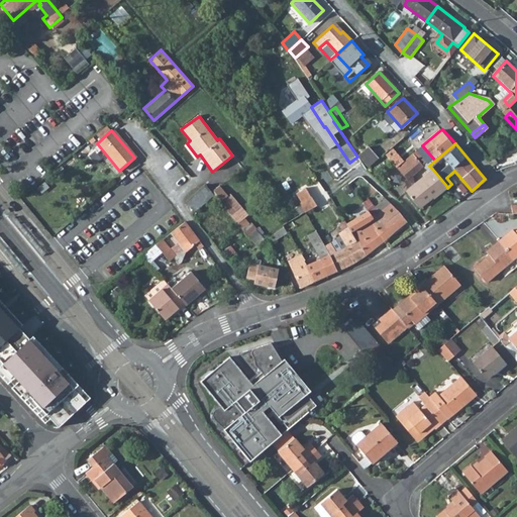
[(370,145),(359,154),(370,166),(380,157),(370,145)]
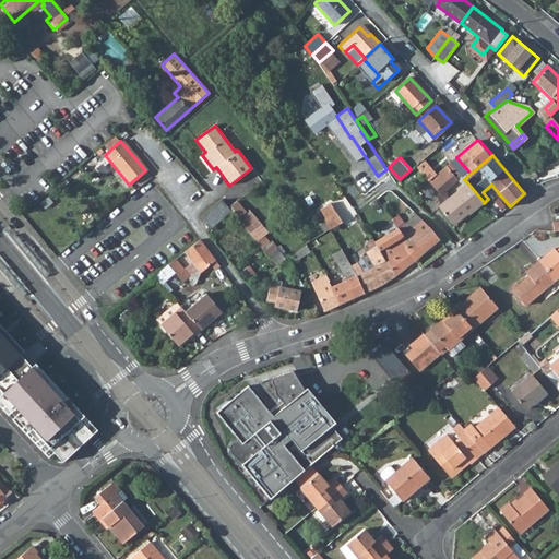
[(456,157),(451,163),(460,174),(464,179),(471,174),(456,157)]
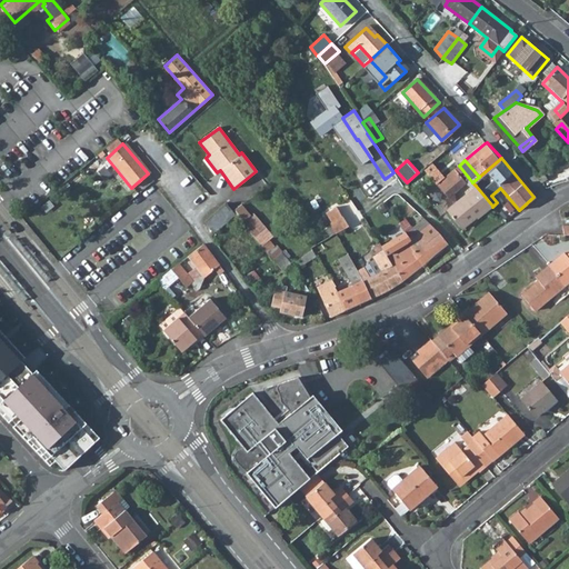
[(459,166),(433,187),(445,200),(466,182),(465,180),(468,177),(459,166)]
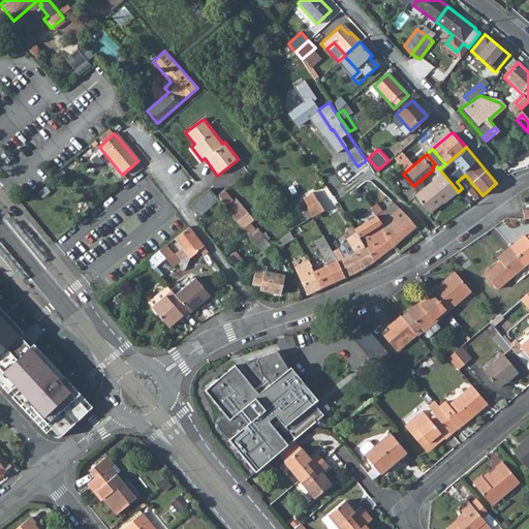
[(458,191),(442,173),(414,196),(428,214),(441,203),(442,204),(458,191)]
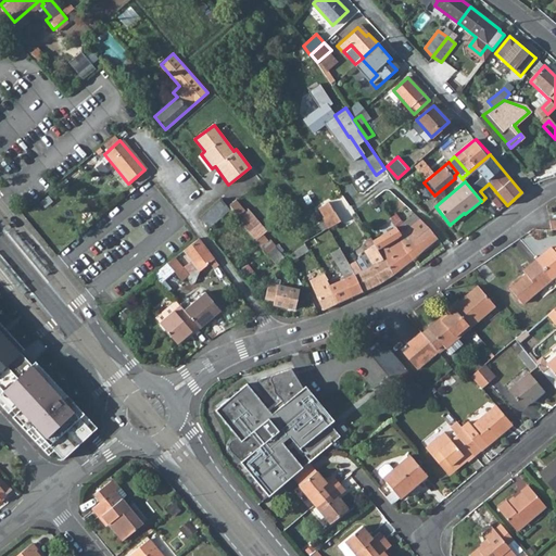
[(411,185),(403,191),(407,196),(416,188),(413,185),(412,187),(411,185)]
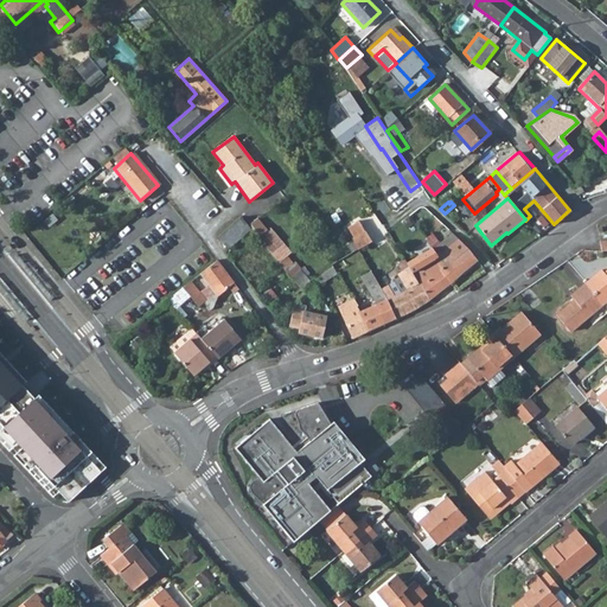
[(454,205),(445,213),(451,221),(458,215),(457,212),(459,211),(454,205)]
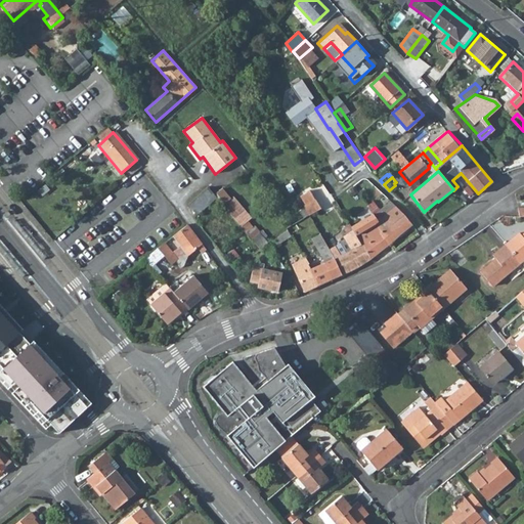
[(260,228),(225,185),(216,192),(251,235),(260,228)]
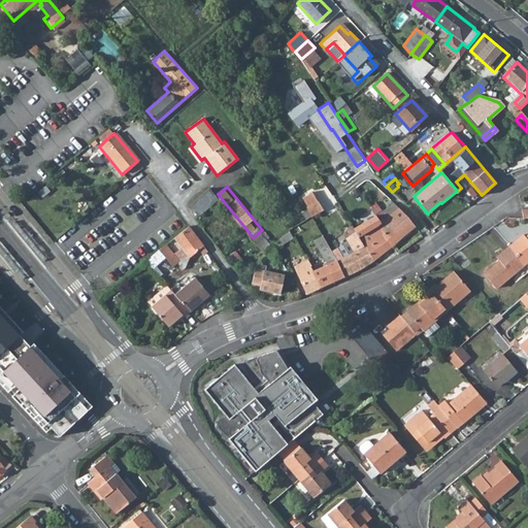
[(189,204),(188,205),(196,216),(217,199),(207,189),(189,204)]
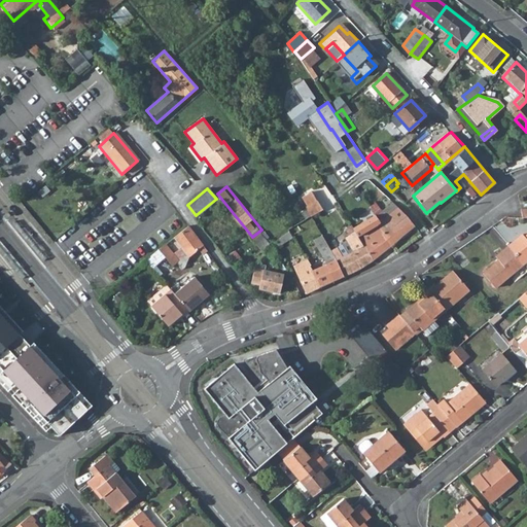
[(312,194),(303,200),(309,209),(307,210),(311,215),(320,210),(322,209),(312,194)]
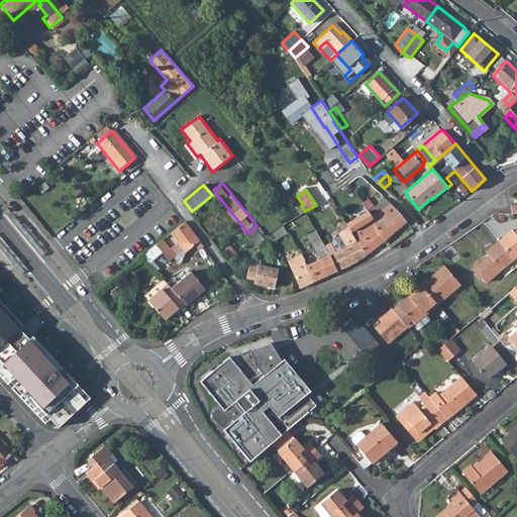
[(369,199),(362,204),(364,207),(371,220),(383,240),(406,221),(398,210),(386,199),(376,207),(369,199)]
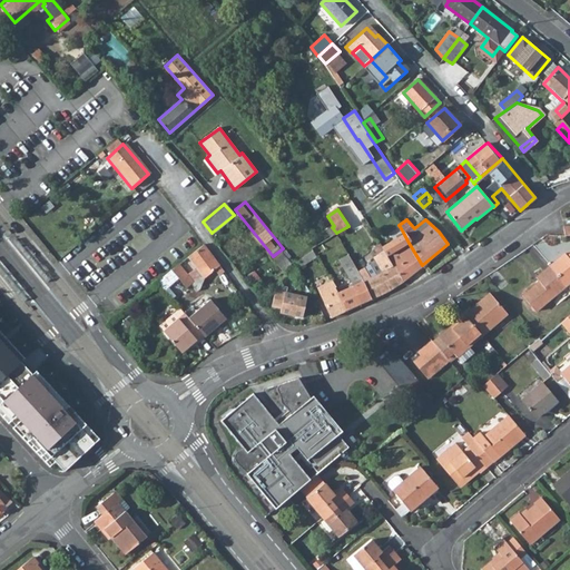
[(50,279),(16,238),(12,242),(47,283),(50,279)]
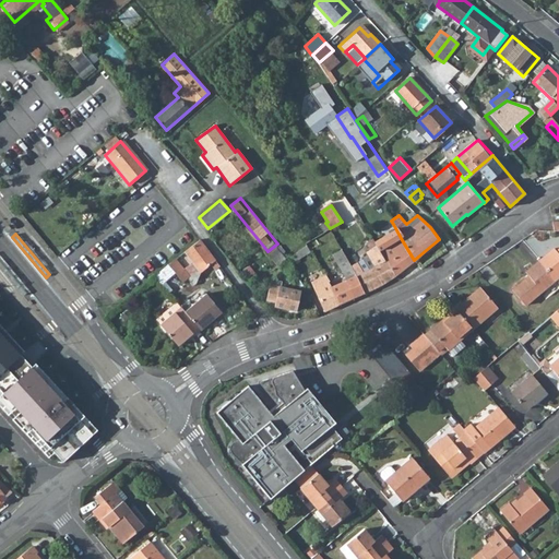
[(381,253),(394,276),(414,260),(401,238),(380,251),(381,253)]
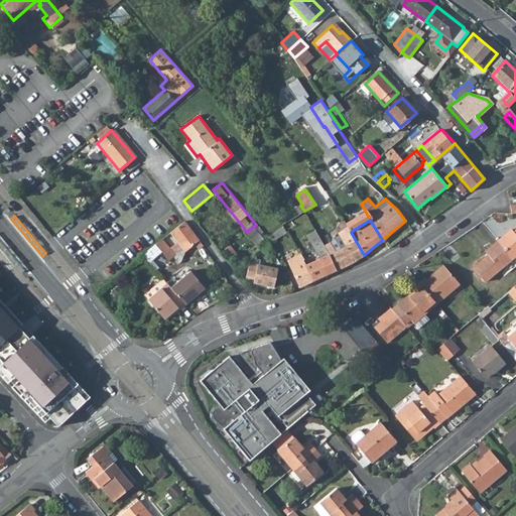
[(178,225),(169,233),(182,249),(184,251),(192,245),(198,249),(203,246),(183,221),(178,225)]
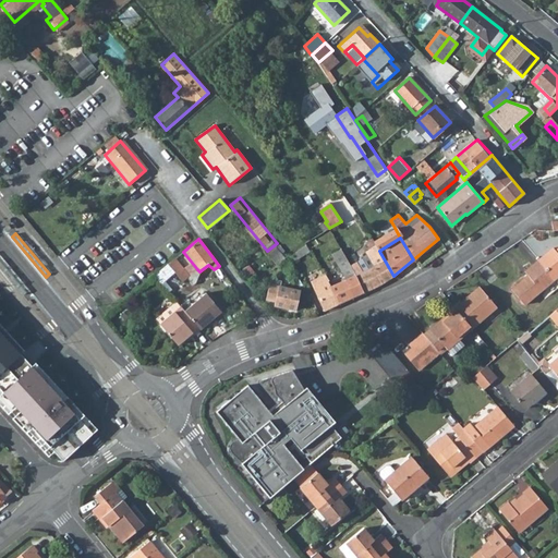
[(376,256),(364,264),(367,269),(376,286),(393,276),(380,253),(379,251),(372,240),(367,242),(371,249),(372,249),(376,256)]
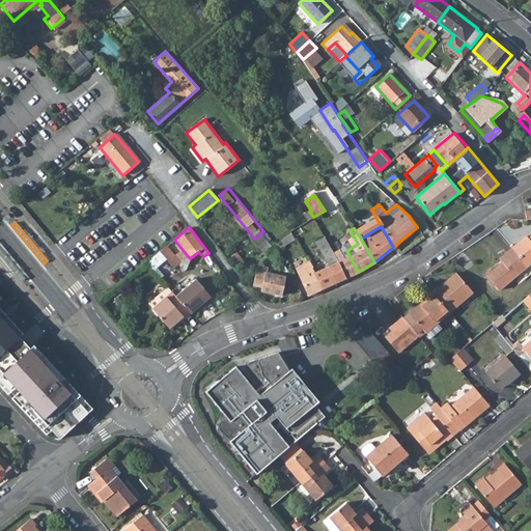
[(327,234),(323,235),(324,238),(345,278),(358,272),(350,256),(346,257),(344,254),(341,256),(337,250),(336,251),(327,234)]
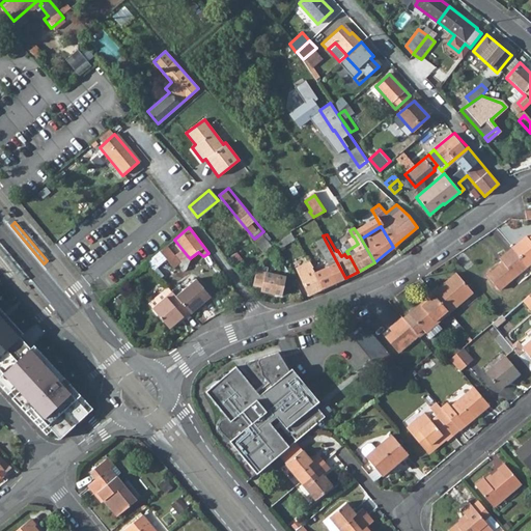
[(262,235),(253,243),(262,253),(270,246),(262,235)]
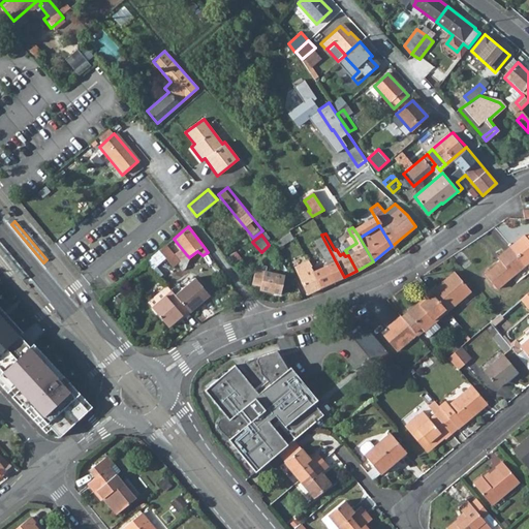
[(524,235),(510,246),(526,265),(528,260),(528,235),(527,238),(524,235)]
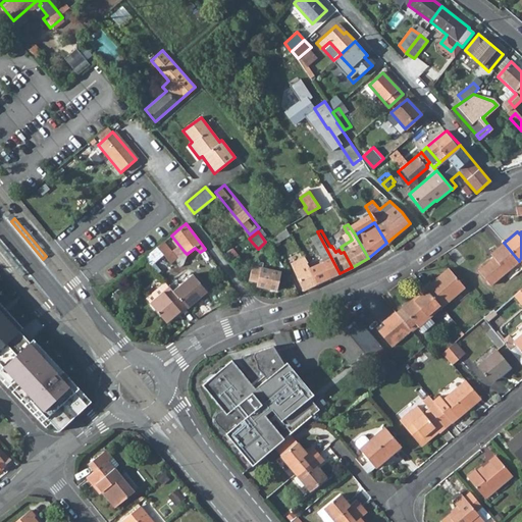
[(278,233),(267,242),(270,248),(282,240),(278,233)]
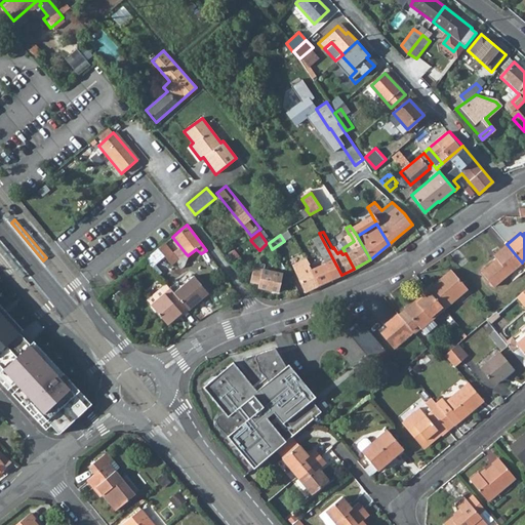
[(324,264),(310,271),(318,286),(341,275),(320,235),(312,240),(324,264)]
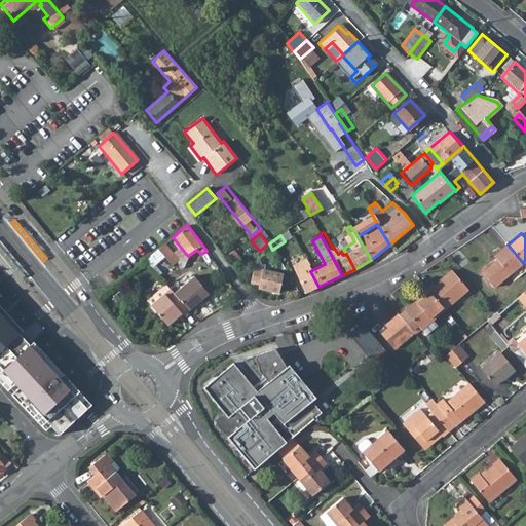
[(163,243),(157,250),(171,266),(177,261),(163,243)]
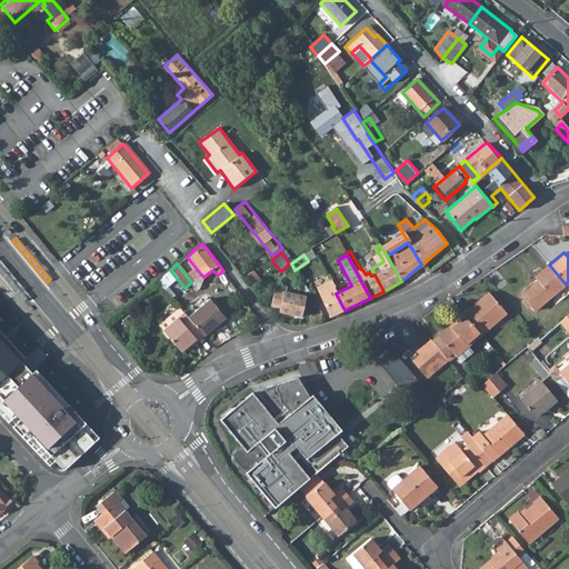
[(28,298),(0,265),(0,271),(25,300),(28,298)]
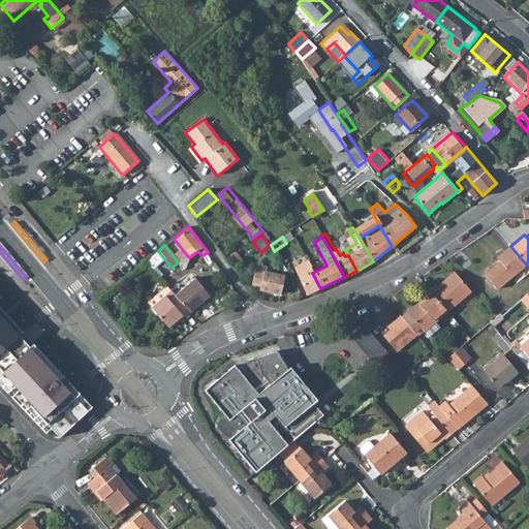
[(526,265),(510,246),(497,257),(500,261),(485,274),(497,288),(526,265)]
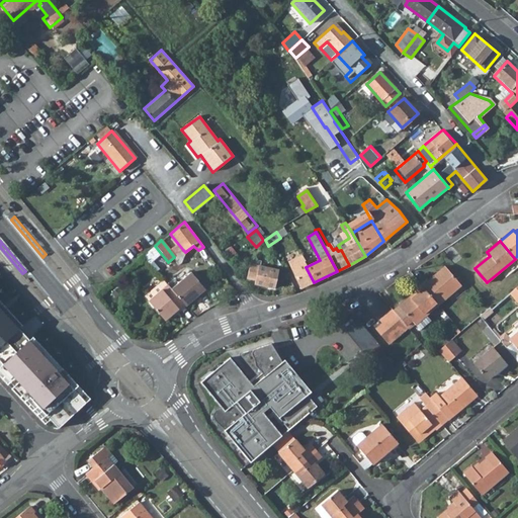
[(293,285),(295,289),(314,282),(306,267),(303,262),(305,261),(300,254),(285,262),(296,283),(293,285)]
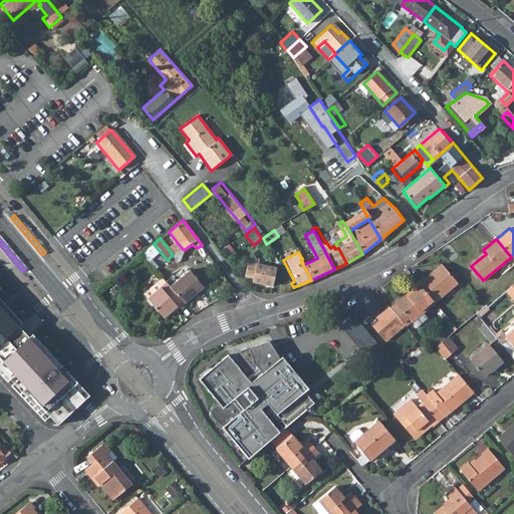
[(247,261),(244,276),(252,278),(252,281),(272,285),(276,267),(247,261)]
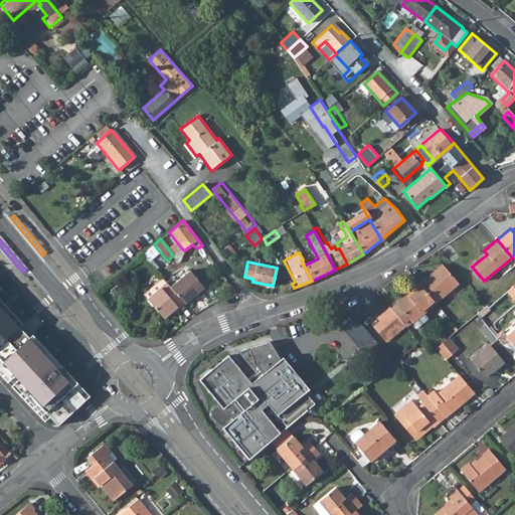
[(423,277),(417,282),(435,302),(458,283),(442,265),(425,279),(423,277)]
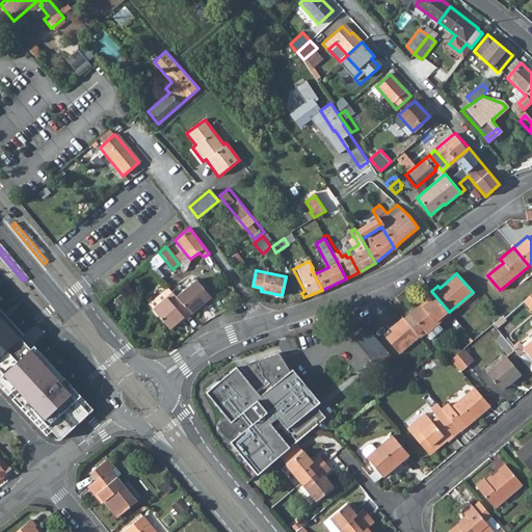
[(193,283),(175,298),(189,315),(202,304),(203,307),(210,301),(193,283)]
